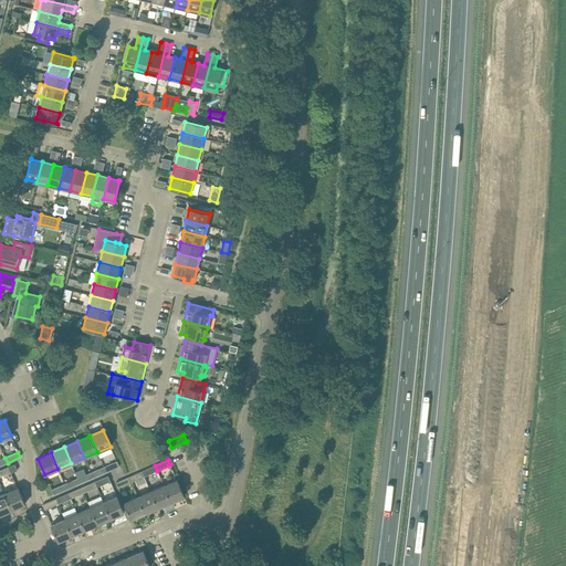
[(117,461),(104,467),(106,472),(119,467),(117,461)]
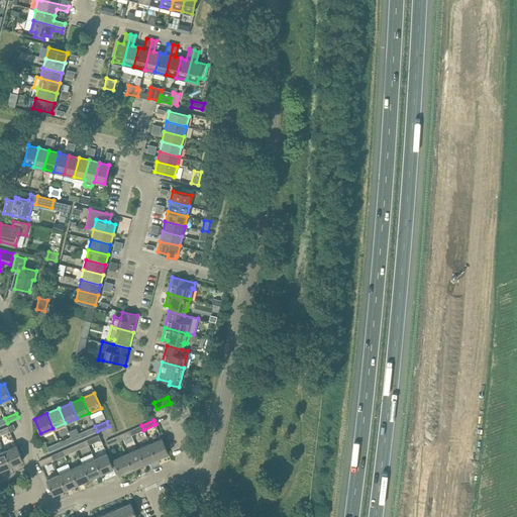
[(141,425),(129,430),(131,435),(143,430),(141,425)]
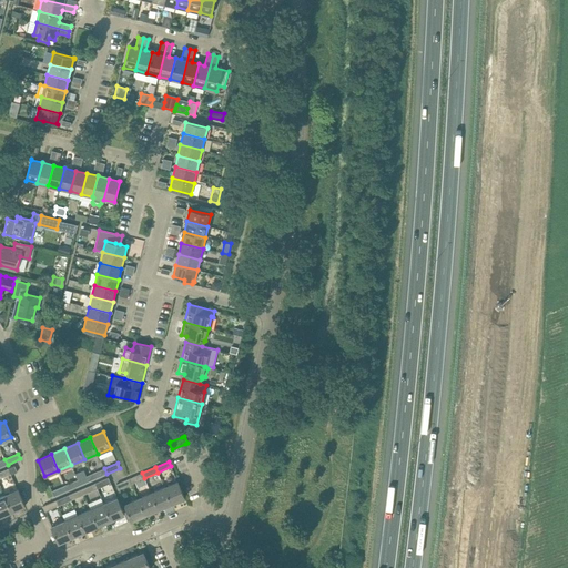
[(9,468),(0,472),(0,478),(11,474),(9,468)]
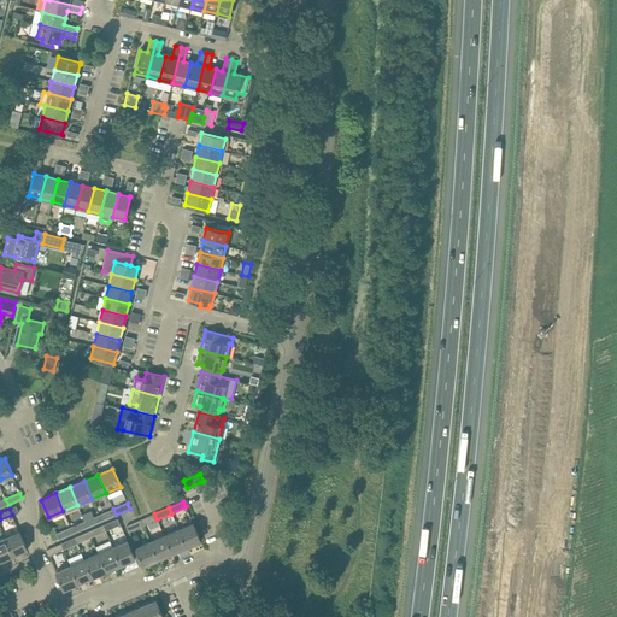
[(113,509),(99,516),(101,521),(116,515),(113,509)]
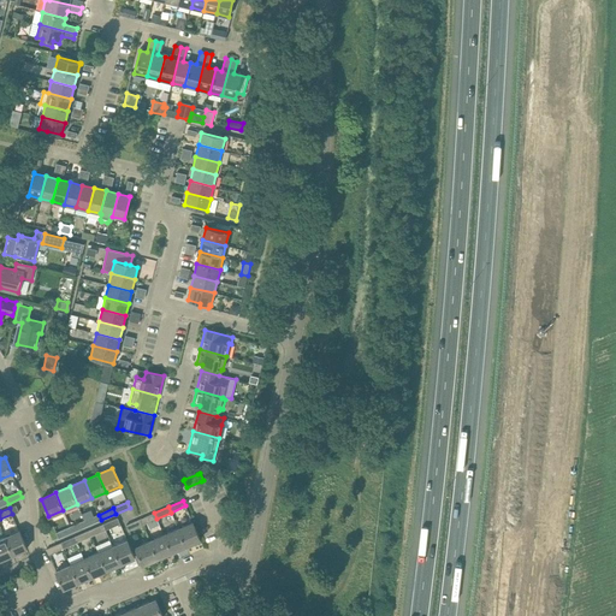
[(154,513),(141,519),(143,525),(157,519),(154,513)]
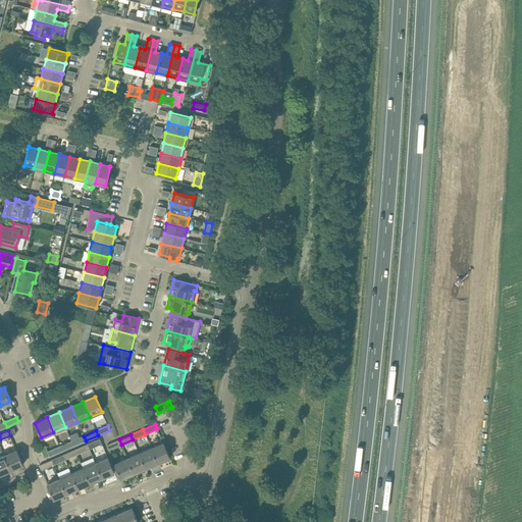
[(84,436),(71,441),(73,446),(86,440),(84,436)]
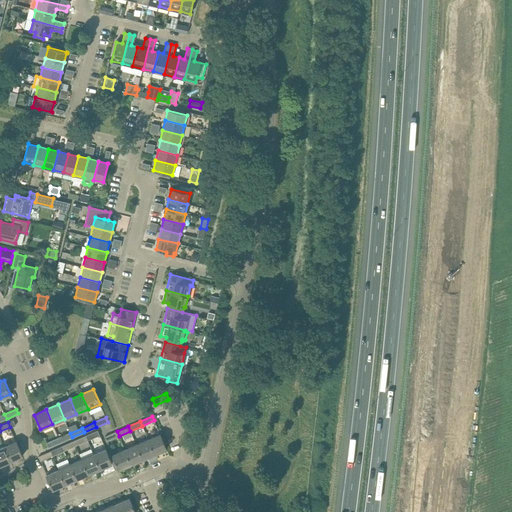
[(98,431),(86,436),(88,441),(100,435),(98,431)]
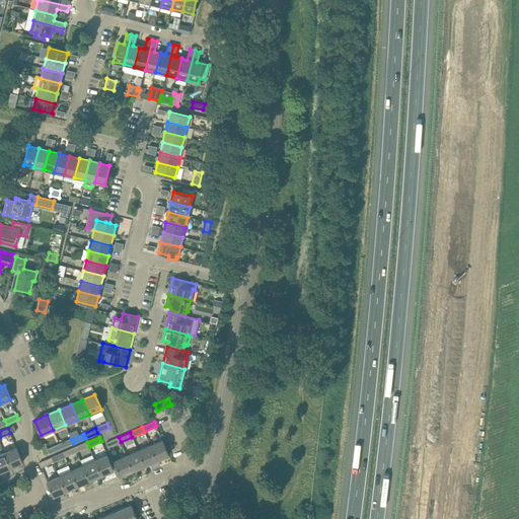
[(119,437),(106,443),(108,447),(121,442),(119,437)]
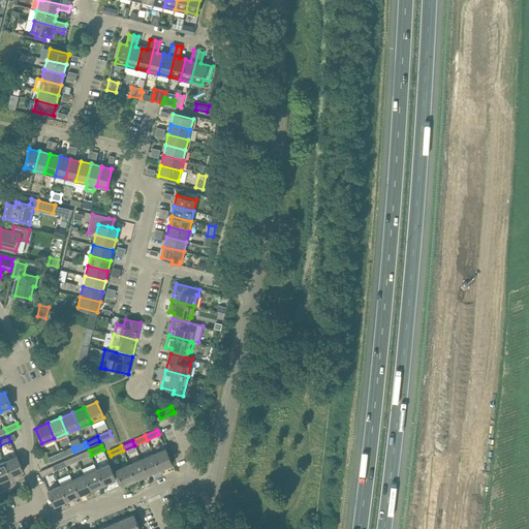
[(72,447),(60,453),(62,458),(74,452),(72,447)]
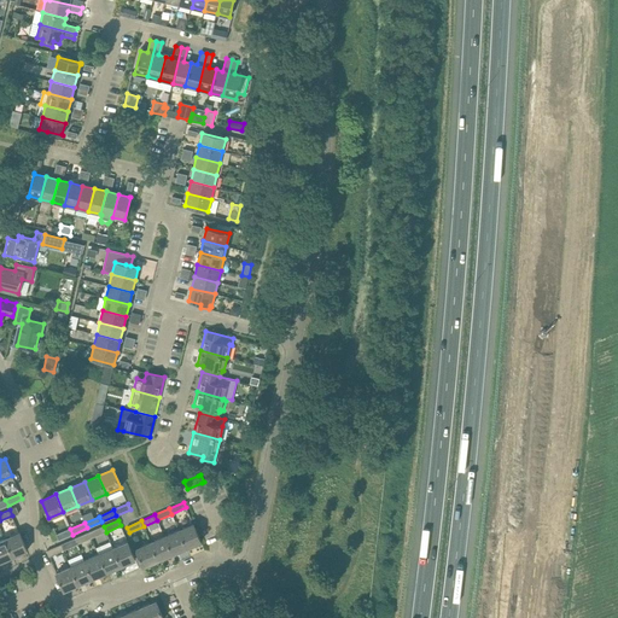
[(193,524),(179,530),(187,548),(200,542),(193,524)]
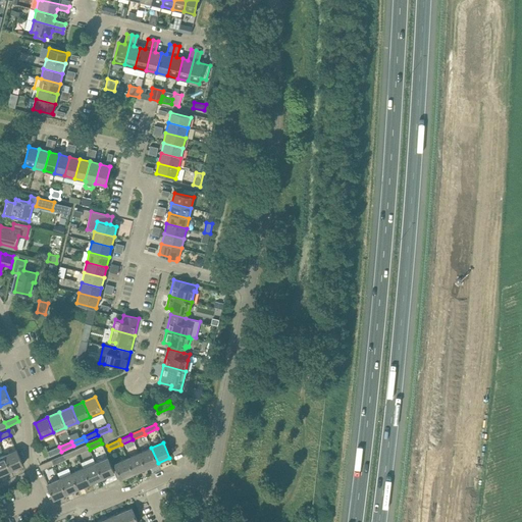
[(88,445),(75,450),(77,455),(90,450),(88,445)]
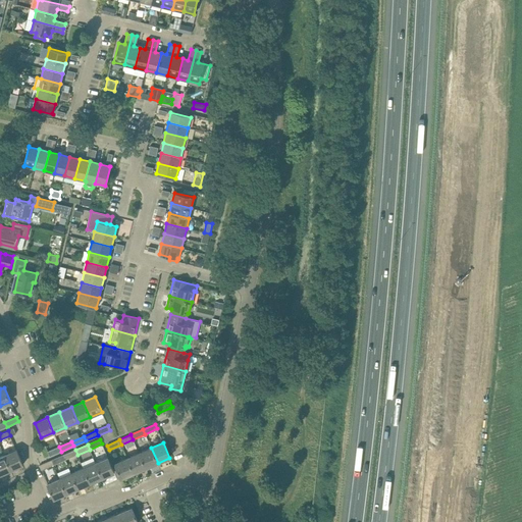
[(61,452),(59,447),(47,452),(49,457),(61,452)]
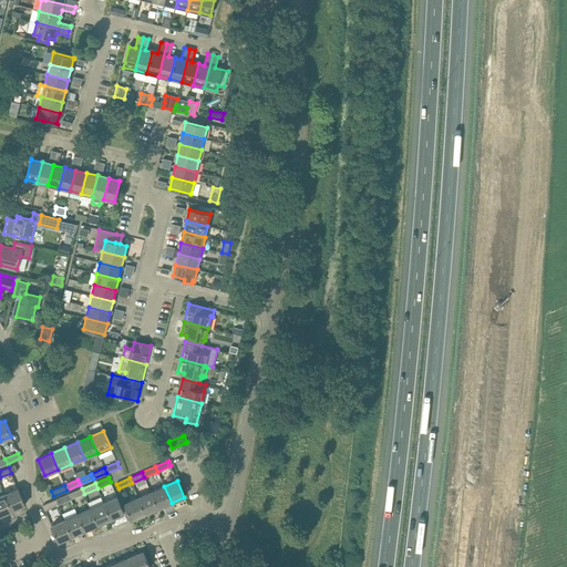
[(164,486),(151,492),(158,508),(172,503),(164,486)]
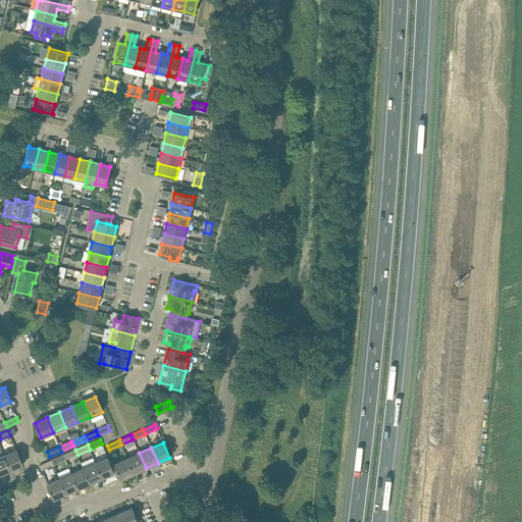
[(16,450),(4,455),(10,470),(22,465),(16,450)]
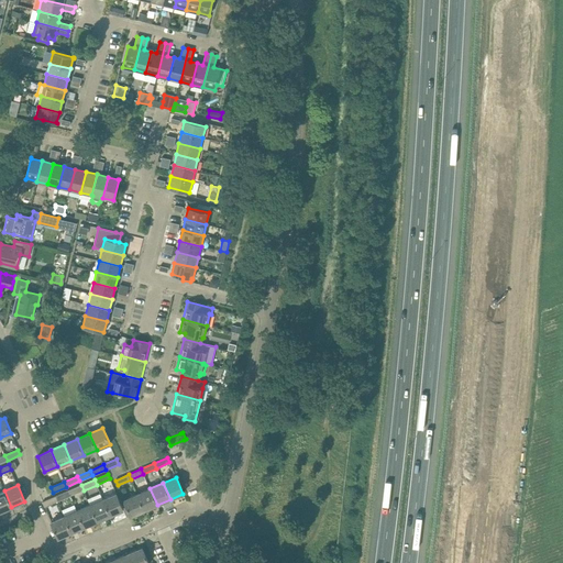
[(81,485),(68,490),(70,496),(84,490),(81,485)]
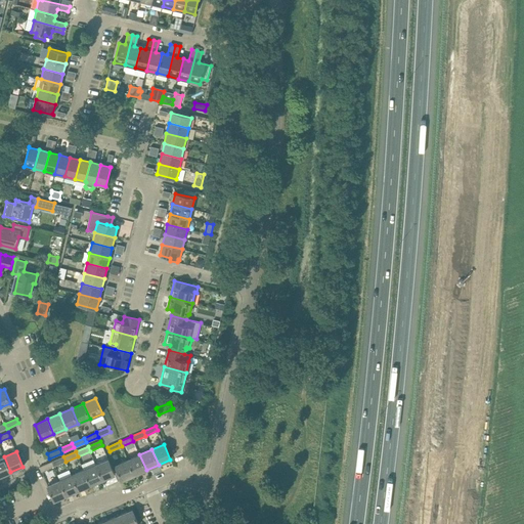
[(139,454),(128,460),(134,475),(146,470),(139,454)]
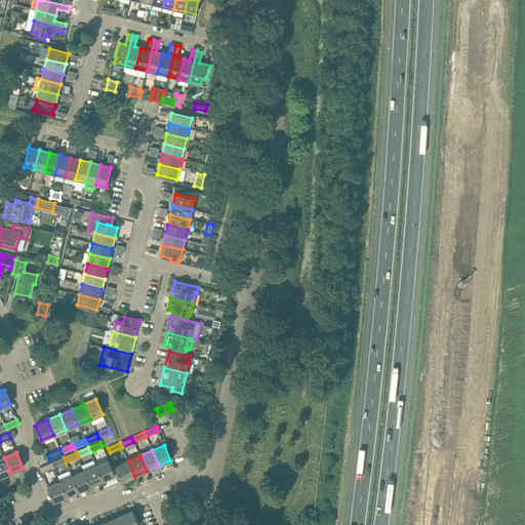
[(4,457),(0,459),(0,477),(10,473),(4,457)]
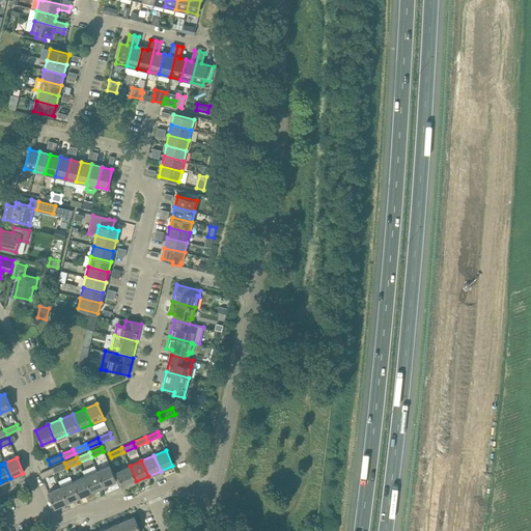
[(64,463),(52,468),(54,473),(66,468),(64,463)]
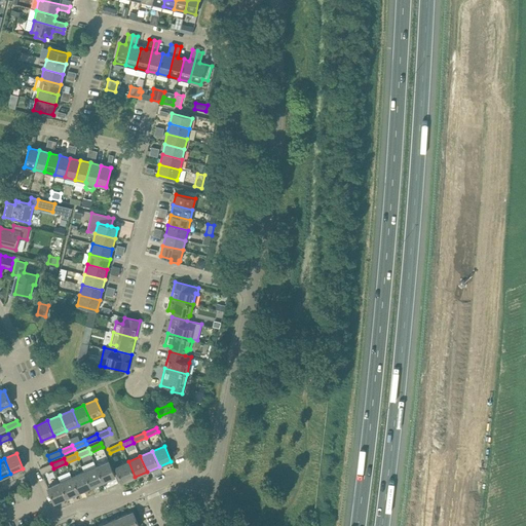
[(109,461),(97,466),(103,482),(115,477),(109,461)]
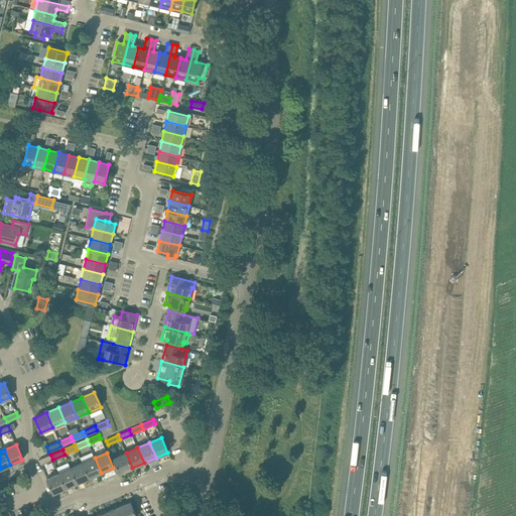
[(132,468),(126,453),(114,459),(120,473),(132,468)]
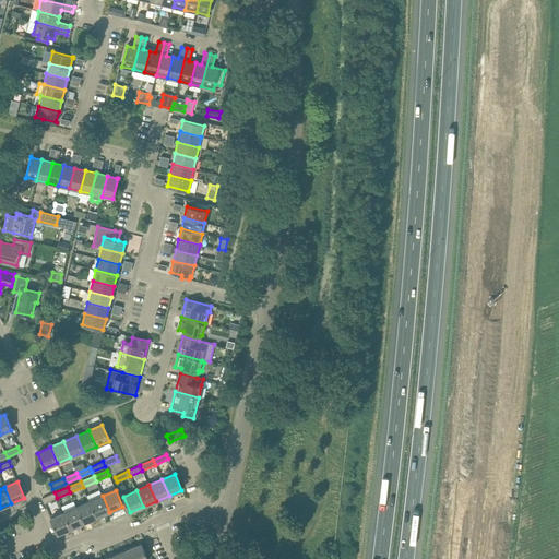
[(57,498),(55,492),(42,498),(44,503),(57,498)]
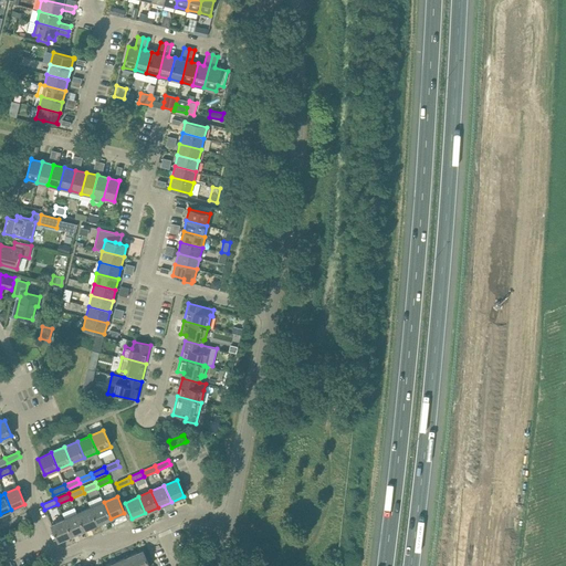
[(104,502),(91,507),(97,524),(111,519),(104,502)]
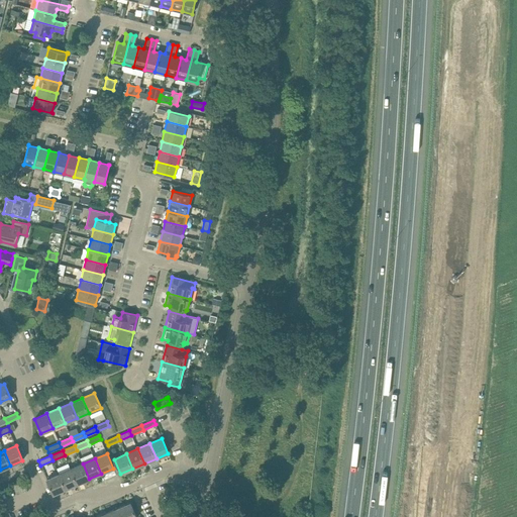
[(83,463),(71,469),(77,484),(89,479),(83,463)]
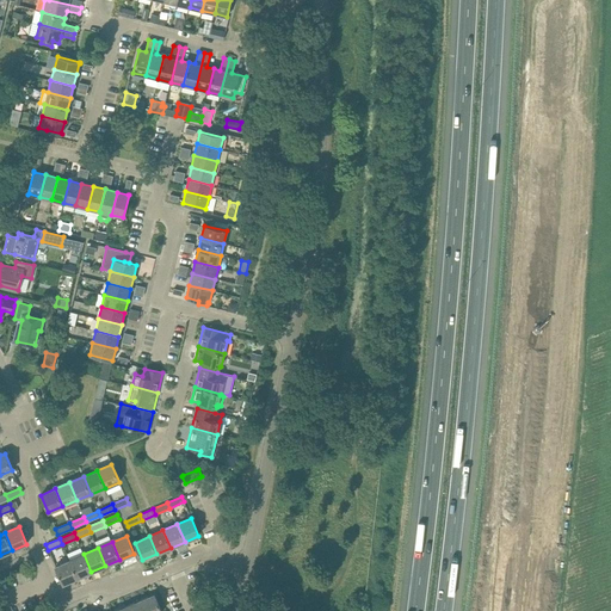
[(84,554),(69,560),(78,578),(91,572),(84,554)]
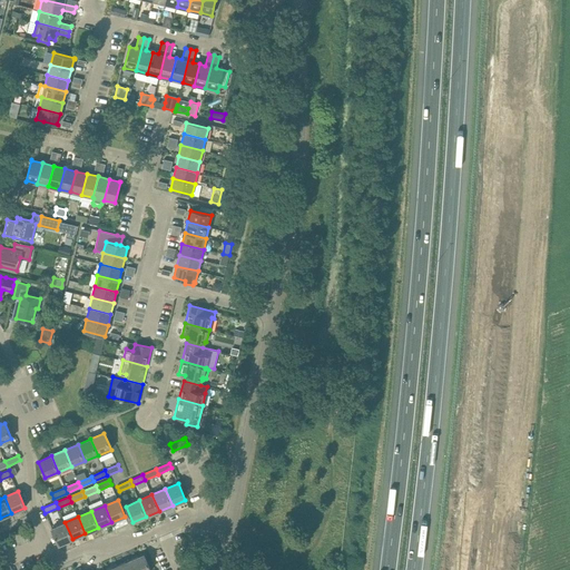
[(72,539),(65,522),(51,529),(59,544),(72,539)]
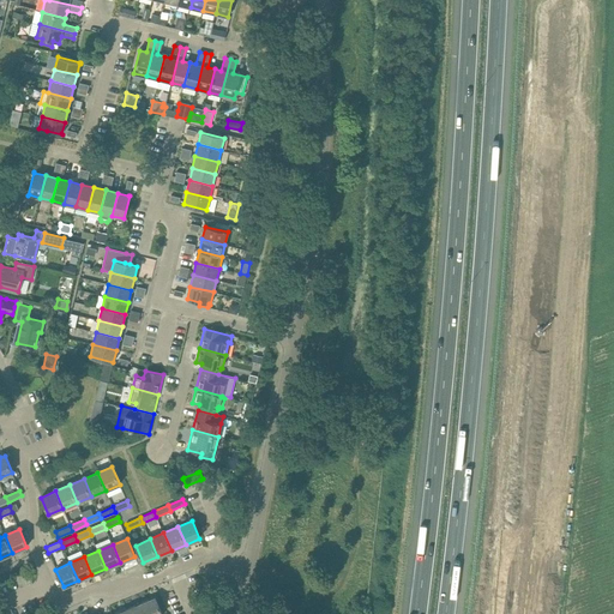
[(162,613),(155,597),(140,603),(145,613),(162,613)]
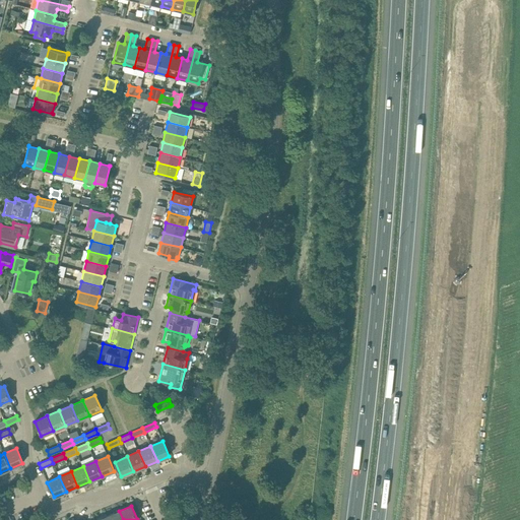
[(123,519),(119,511),(107,516),(109,519),(123,519)]
